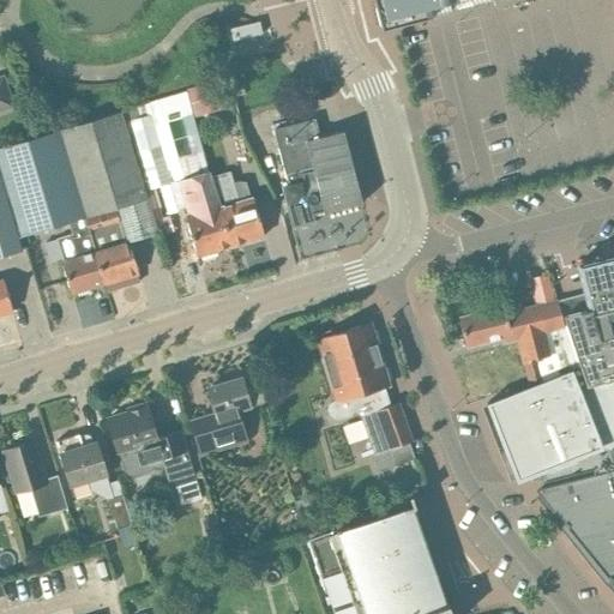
[(613,0),(373,0),(380,26),(481,0),(613,0)]
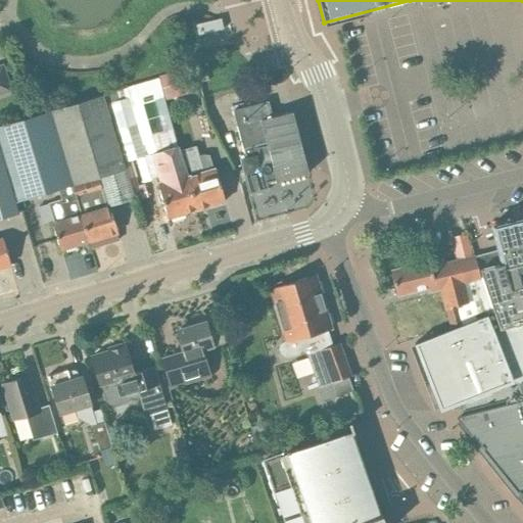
[(217,19),(196,25),(198,35),(201,34),(216,31),(223,29),(223,27),(222,22),(221,18),(217,19)]
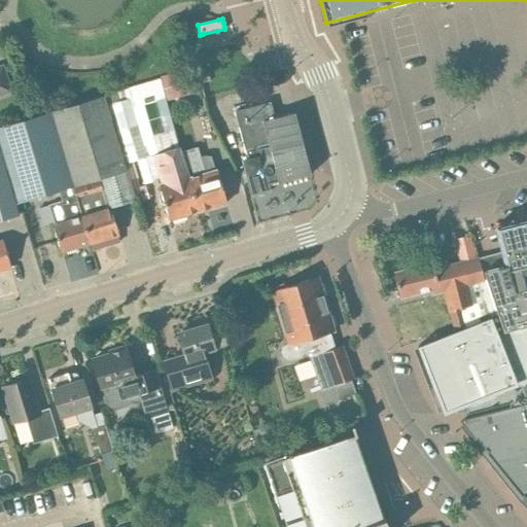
[(0,94),(11,91),(2,65),(0,66),(0,94)]
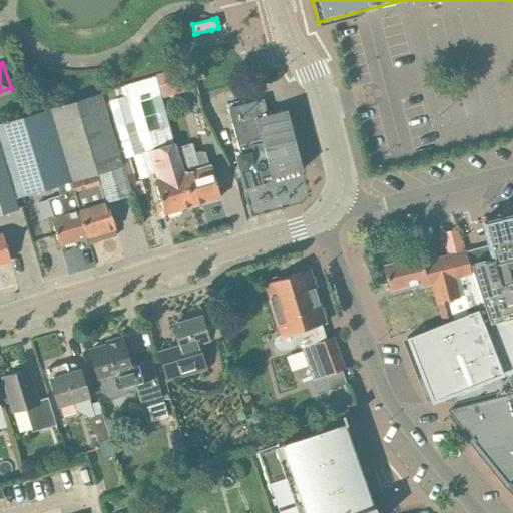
[(155,76),(161,95),(177,90),(171,71),(155,76)]
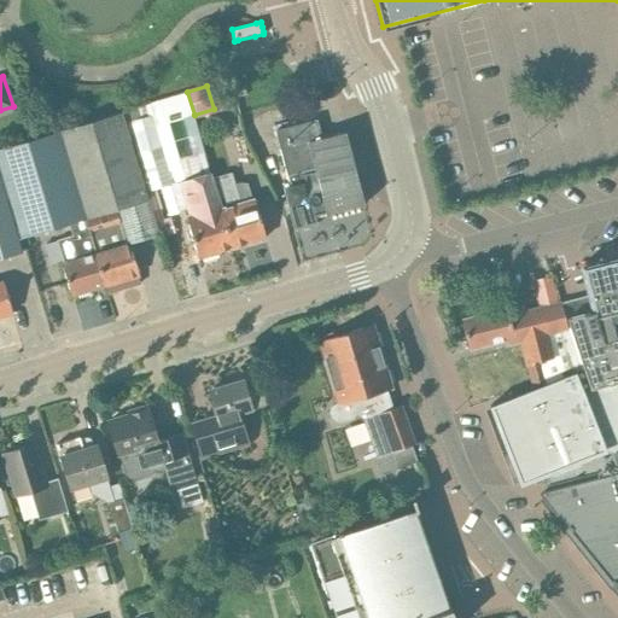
[(123,112),(146,191),(174,182),(151,104),(123,112)]
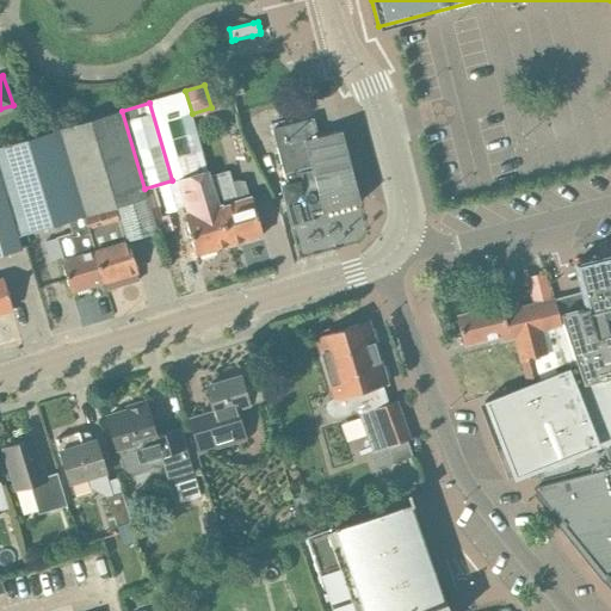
[(117,287),(137,281),(135,272),(137,272),(128,240),(124,241),(113,207),(146,197),(121,112),(59,130),(57,130),(103,282),(115,278),(117,287)]
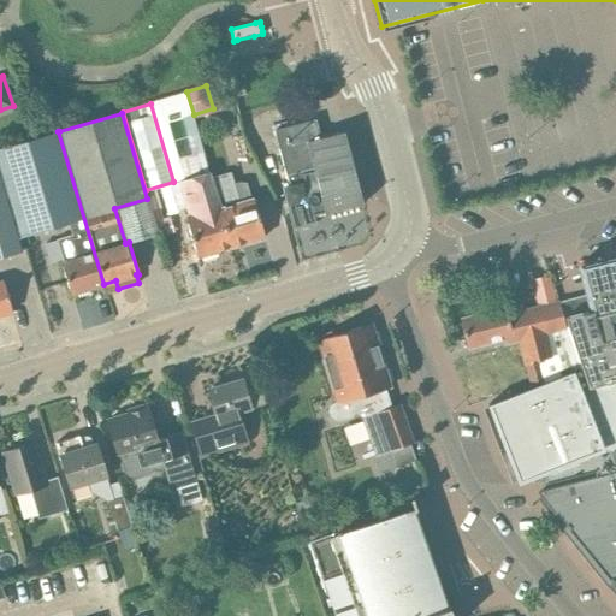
[(363,203),(344,131),(320,137),(315,119),(273,130),(288,183),(280,184),(292,229),(317,223),(315,215),(363,203)]
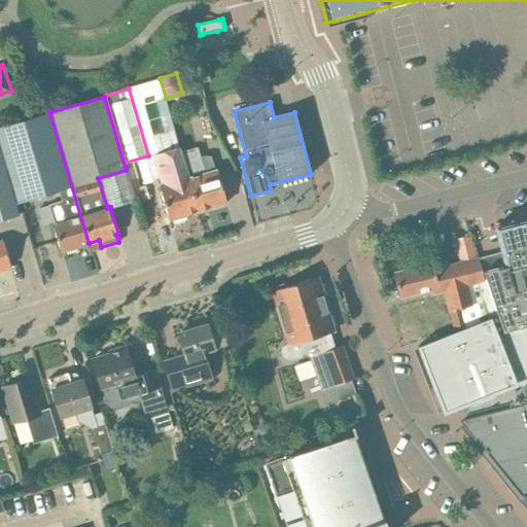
[(61,252),(89,243),(49,112),(34,117),(0,127),(0,143),(18,203),(60,190),(63,200),(48,205),(55,223),(53,224),(61,252)]
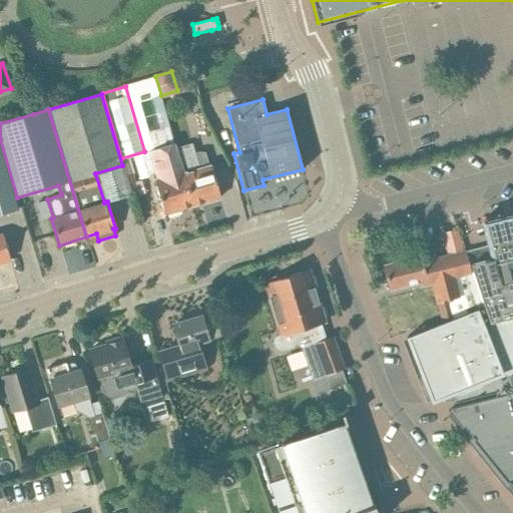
[(211,165),(209,166),(205,151),(198,151),(195,153),(192,143),(188,144),(183,127),(170,129),(174,143),(176,148),(192,205),(220,197),(211,165)]
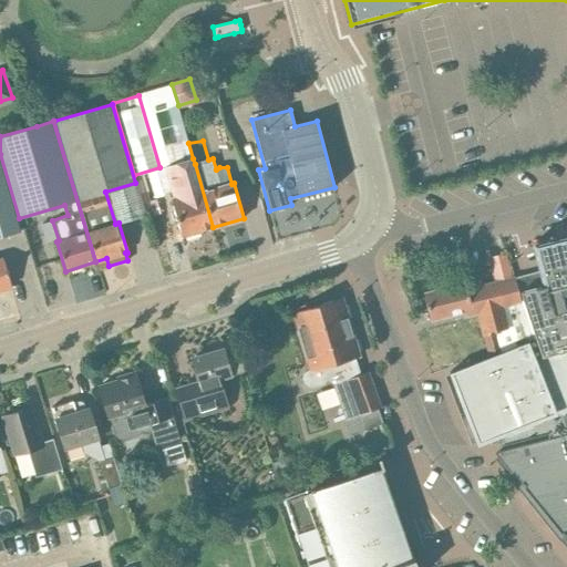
[(171,202),(182,236),(213,227),(195,164),(193,158),(164,167),(174,200),(171,202)]
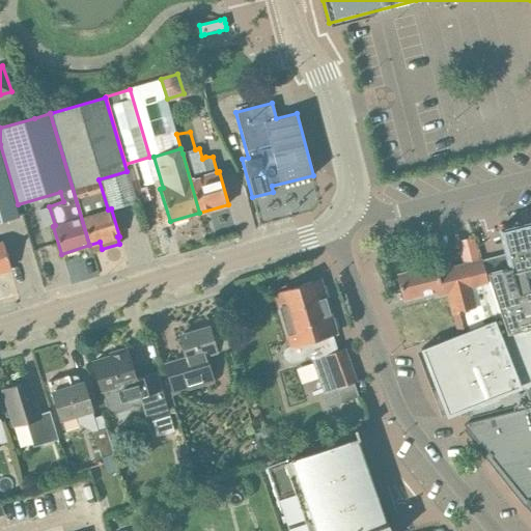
[(0,272),(10,269),(4,249),(2,241),(0,241),(0,220),(18,216),(0,157),(0,272)]
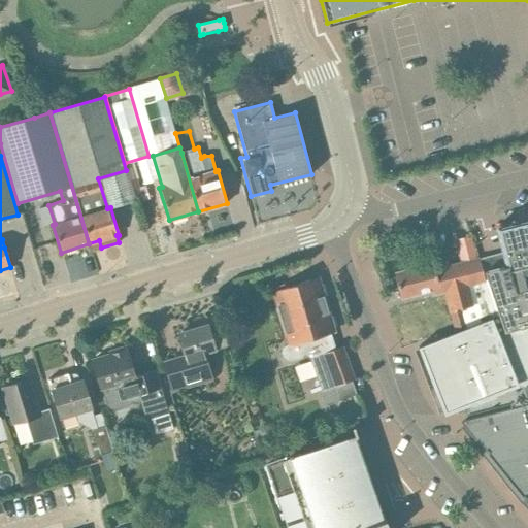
[(146,186),(133,189),(137,202),(150,199),(146,186)]
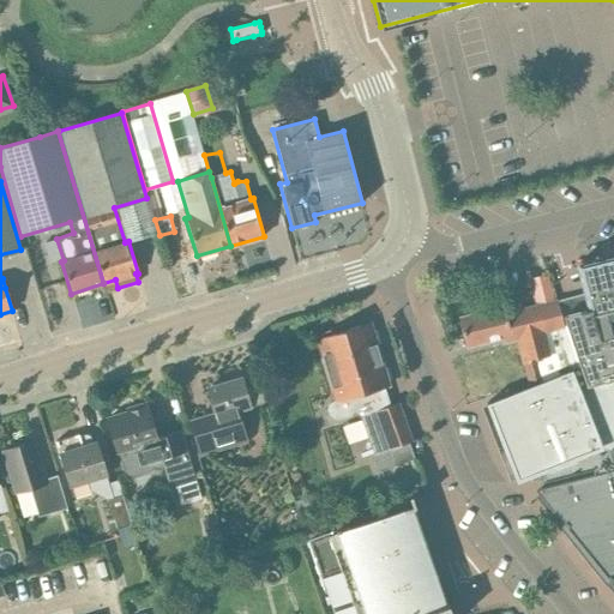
[(585,386),(613,379),(613,254),(577,264),(587,299),(572,302),(571,298),(557,301),(564,325),(565,325),(579,369),(585,386)]
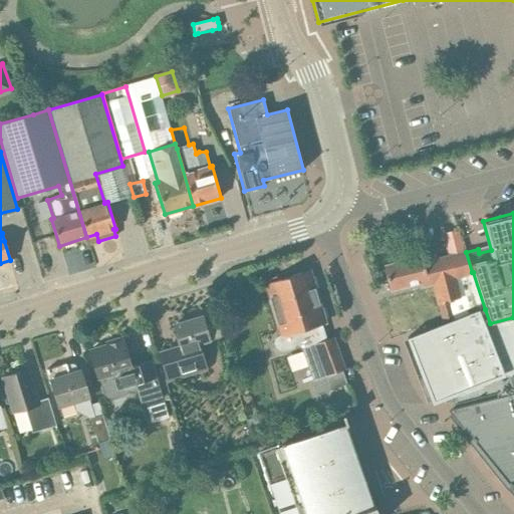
[(443,323),(485,309),(473,272),(472,272),(466,252),(466,251),(423,262),(422,256),(383,266),(390,290),(422,282),(423,286),(433,283),(443,323)]
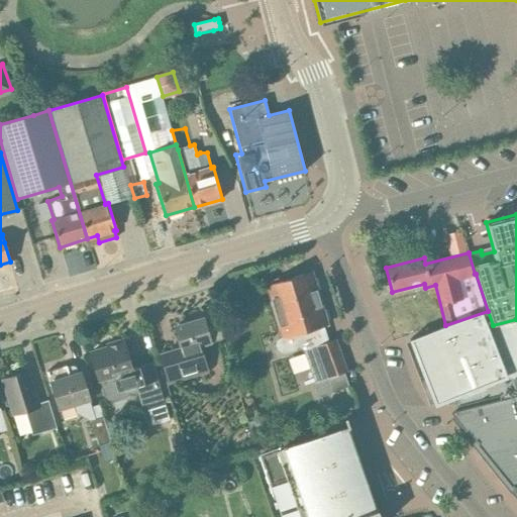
[(311,272),(306,274),(268,285),(284,336),(282,337),(278,340),(276,345),(277,349),(281,352),(286,353),(295,350),(297,346),(296,344),(305,341),(302,332),(327,325),(311,272)]
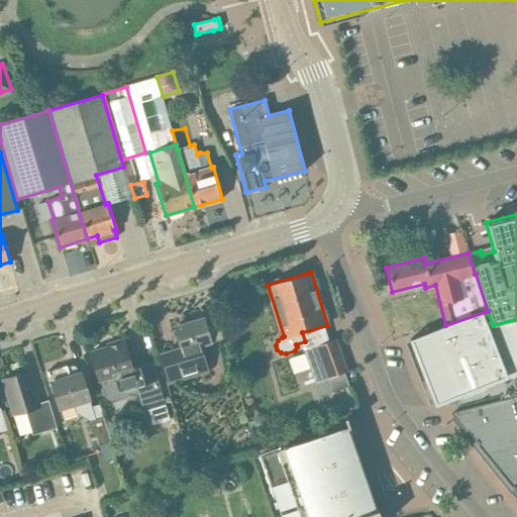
[(445,325),(410,339),(410,340),(434,403),(435,404),(453,397),(457,406),(500,395),(501,400),(506,399),(501,381),(505,380),(510,379),(493,325),(490,317),(488,311),(445,325)]
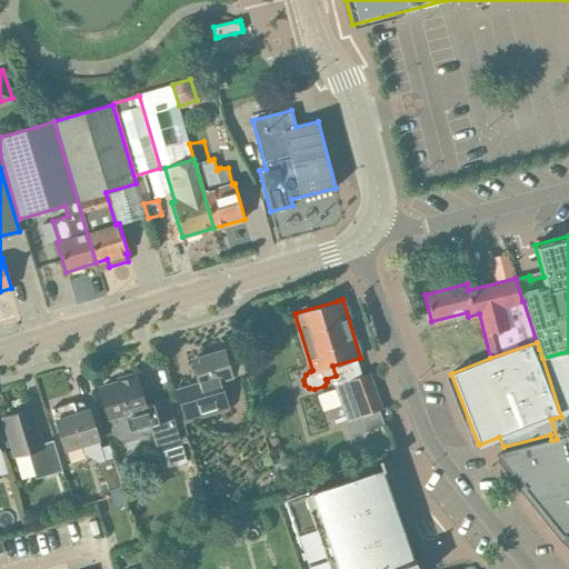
[(177,391),(186,423),(232,409),(222,379),(231,376),(223,350),(191,360),(199,385),(177,391)]
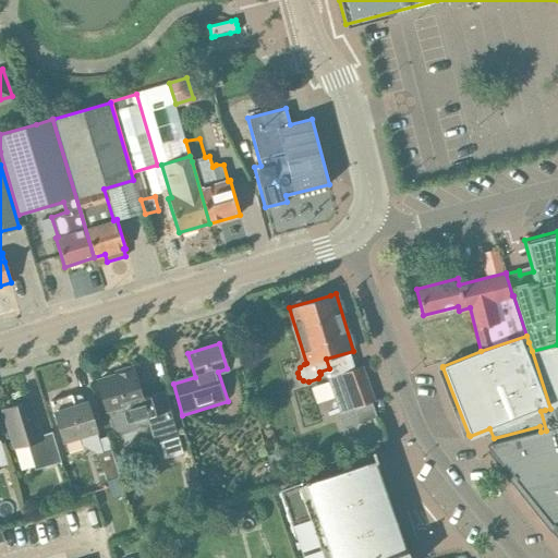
[(557,344),(532,351),(550,409),(554,408),(557,407),(557,344)]
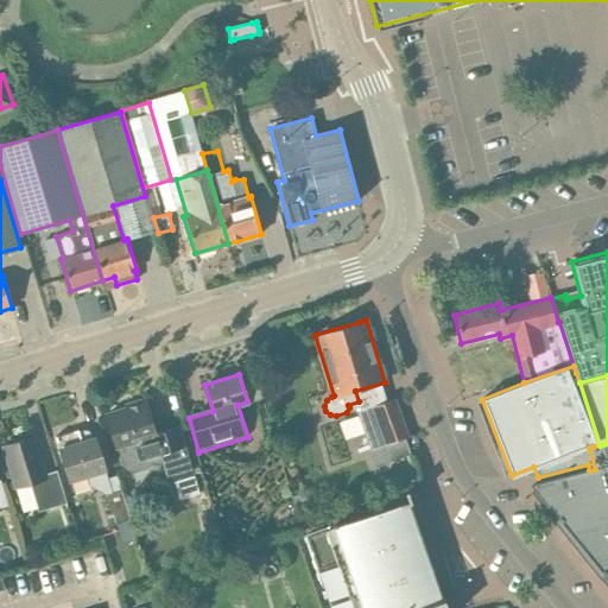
[(358,412),(371,450),(407,437),(394,399),(358,412)]
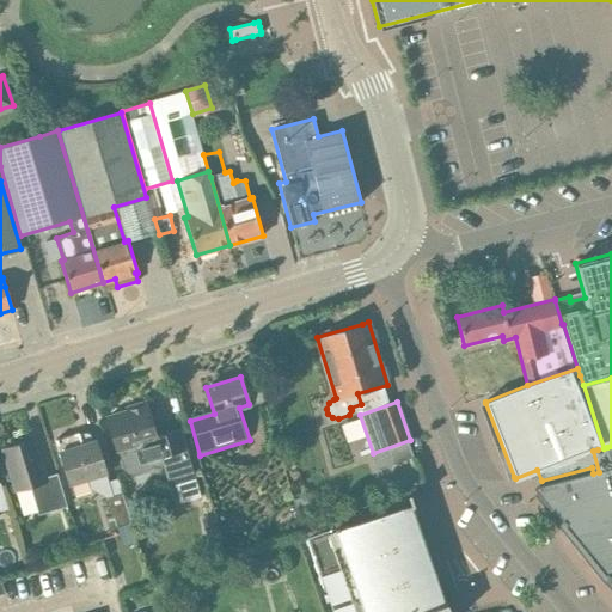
[(127,411),(108,417),(115,440),(117,450),(118,453),(123,467),(123,470),(128,473),(134,476),(148,471),(153,465),(163,466),(169,487),(175,485),(179,503),(201,497),(195,478),(196,478),(190,461),(189,458),(182,434),(163,440),(161,434),(155,436),(147,411),(129,416),(127,411)]
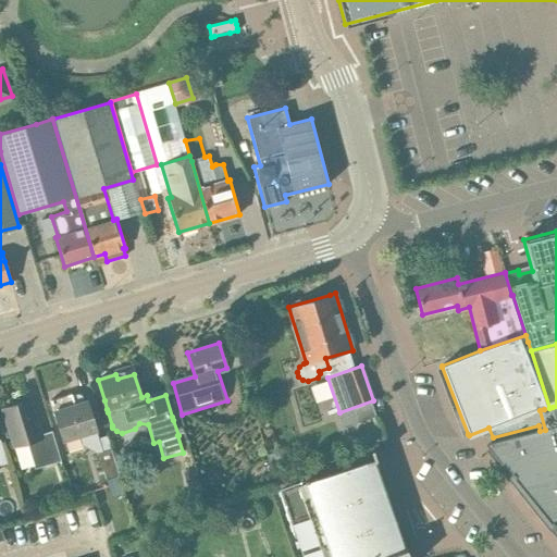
[(98,438),(95,430),(96,430),(86,401),(75,405),(72,394),(50,400),(63,440),(79,434),(82,444),(98,453),(107,479),(120,475),(107,435),(98,438)]
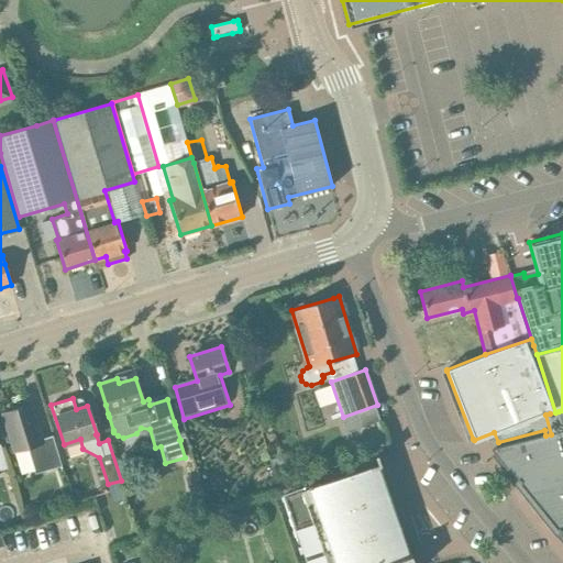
[(41,439),(32,410),(23,412),(22,407),(2,414),(9,434),(14,451),(26,448),(35,474),(62,465),(58,456),(52,435),(41,439)]
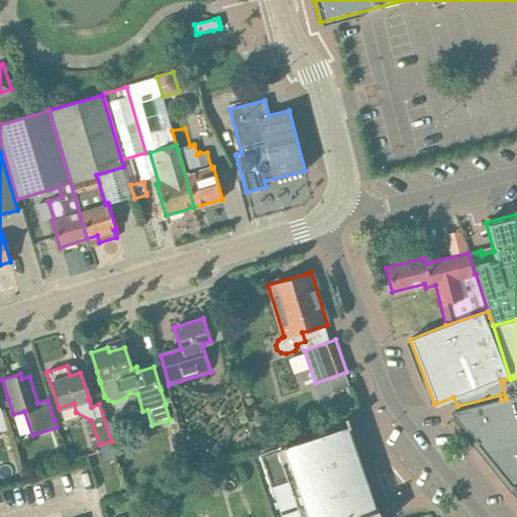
[(501,400),(453,412),(451,414),(516,495),(516,377),(513,378),(516,394),(516,395),(506,399),(501,400)]
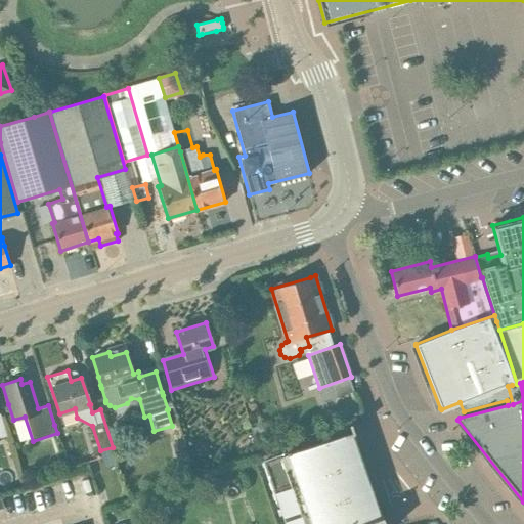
[(101,388),(95,390),(99,402),(105,400),(101,388)]
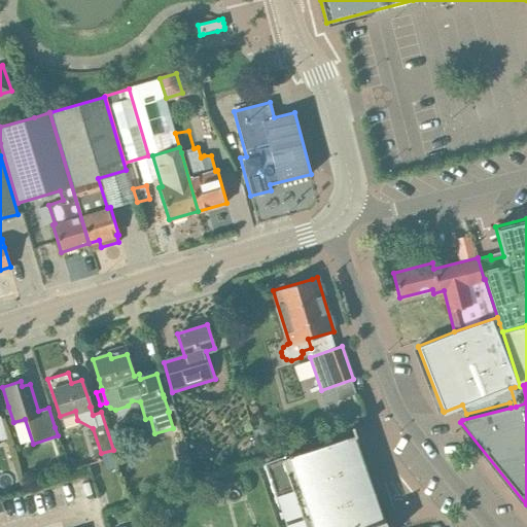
[(386,526),(384,520),(375,523),(365,496),(373,493),(372,492),(367,493),(358,466),(362,464),(361,462),(360,463),(351,436),(355,434),(355,433),(354,433),(354,434),(266,464),(286,526),(386,526)]
